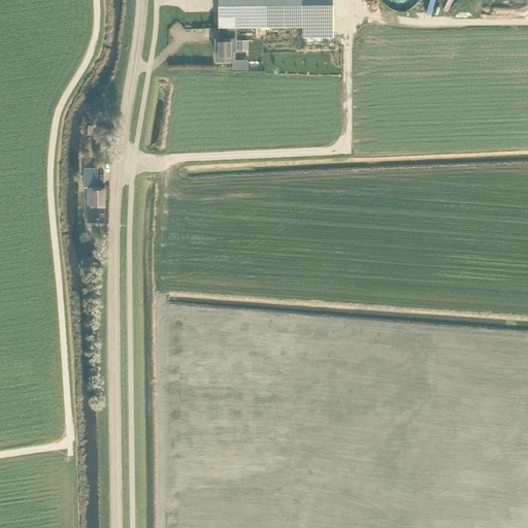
[(235,29),(302,29),(301,0),(218,0),(219,30),(221,30),(235,29)]
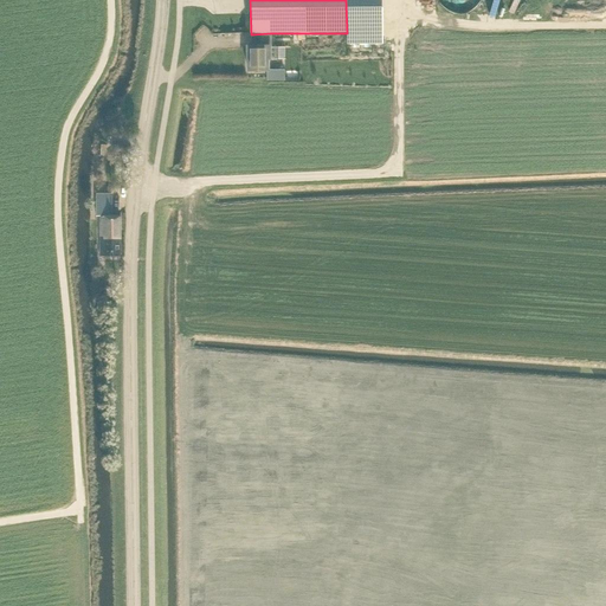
[(439,0),(438,2),(474,14),(478,0),(439,0)]
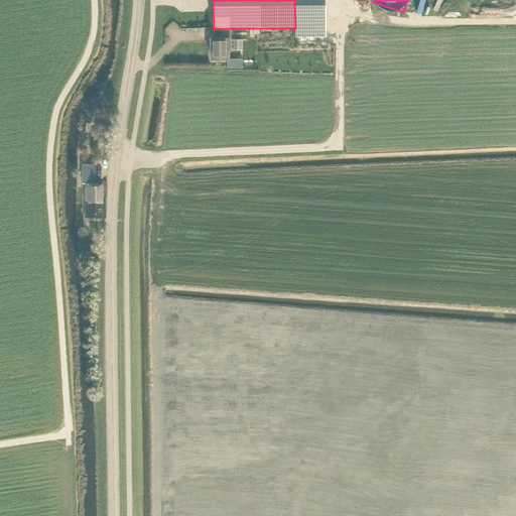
[(230,40),(230,28),(216,29),(216,40),(212,40),(212,61),(228,60),(228,51),(230,51),(230,47),(236,47),(236,40),(230,40)]
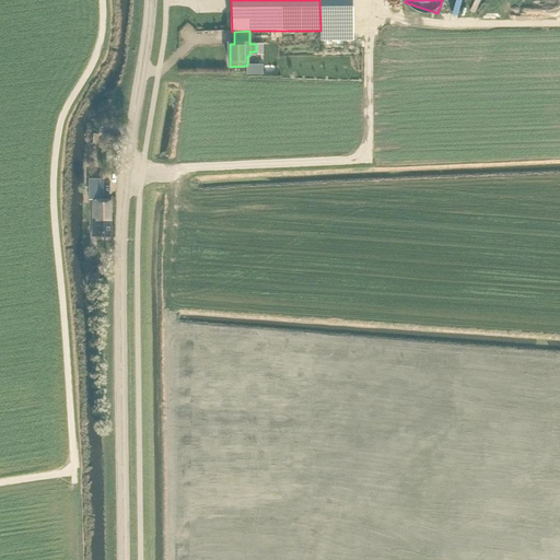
[(276,39),(266,39),(267,55),(277,55),(276,39)]
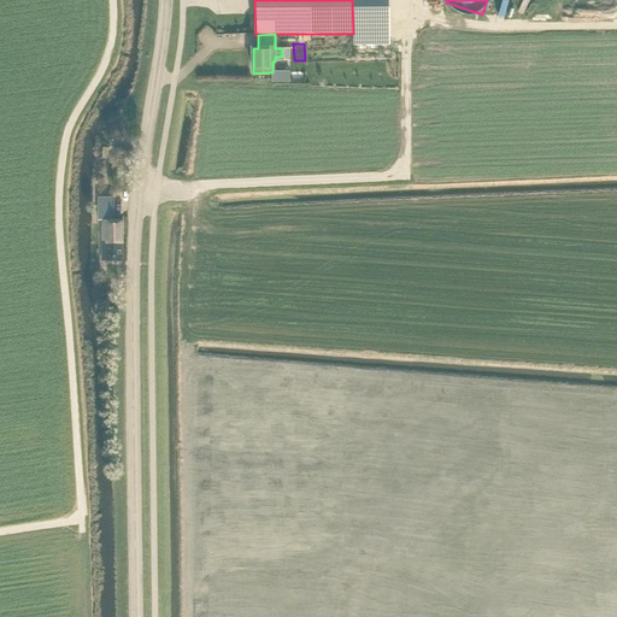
[(288,72),(272,74),(272,84),(288,84),(288,72)]
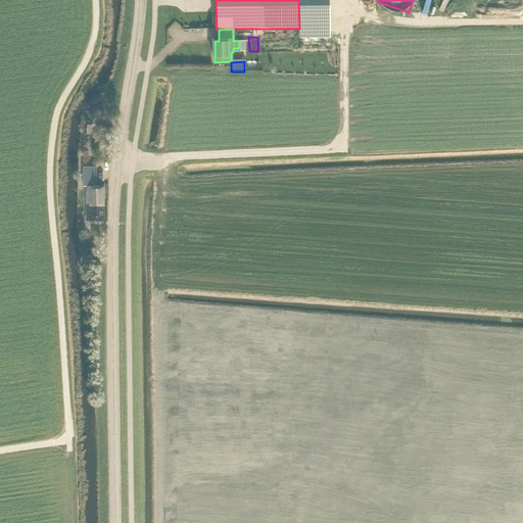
[(83,168),(83,187),(87,187),(87,222),(104,222),(103,187),(97,187),(97,168),(83,168)]
